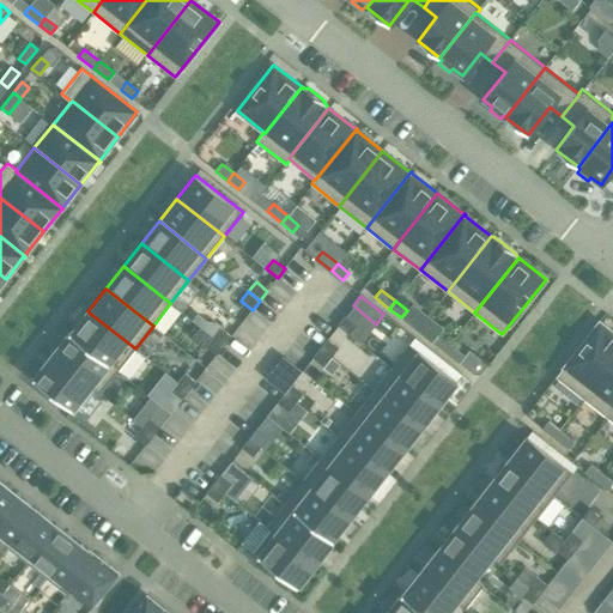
[(71,333),(70,334),(117,371),(135,349),(87,311),(71,333)]
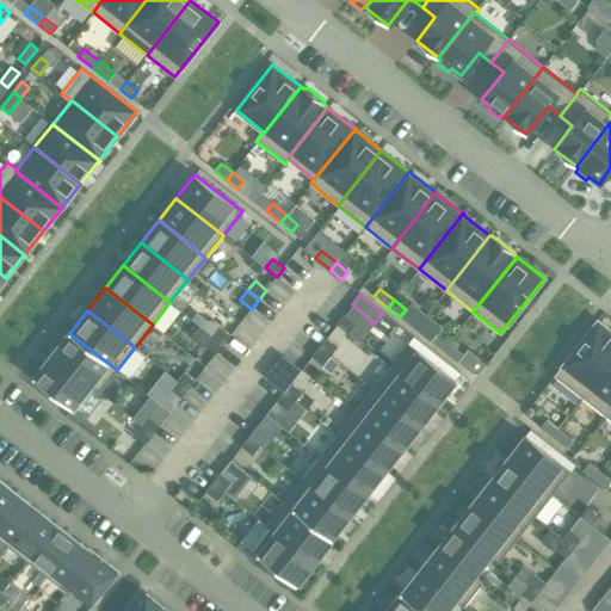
[(344,315),(337,323),(347,333),(355,323),(344,315)]
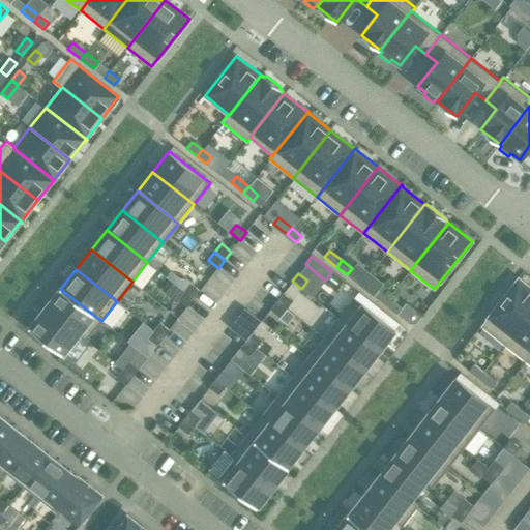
[(529,287),(518,277),(480,325),(504,345),(529,312),(529,287)]
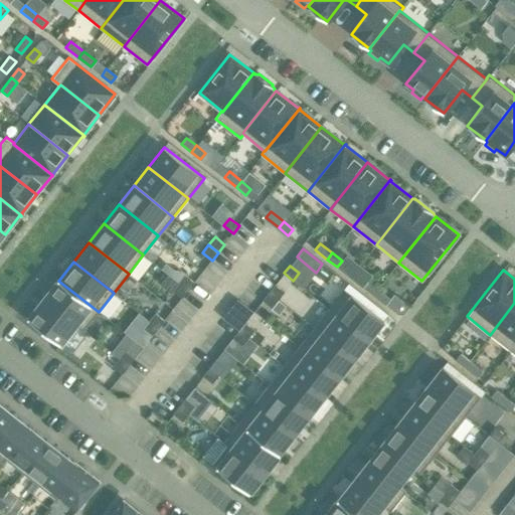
[(185,275),(179,283),(188,290),(194,283),(185,275)]
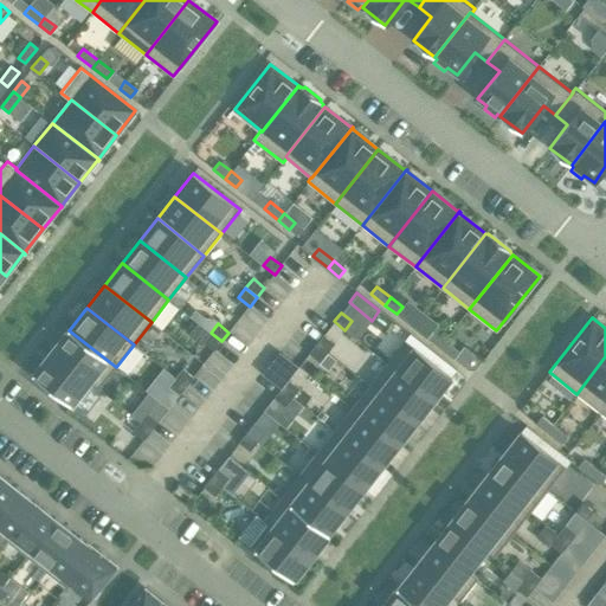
[(69,328),(50,352),(89,382),(97,389),(116,367),(69,330),(70,329),(69,328)]
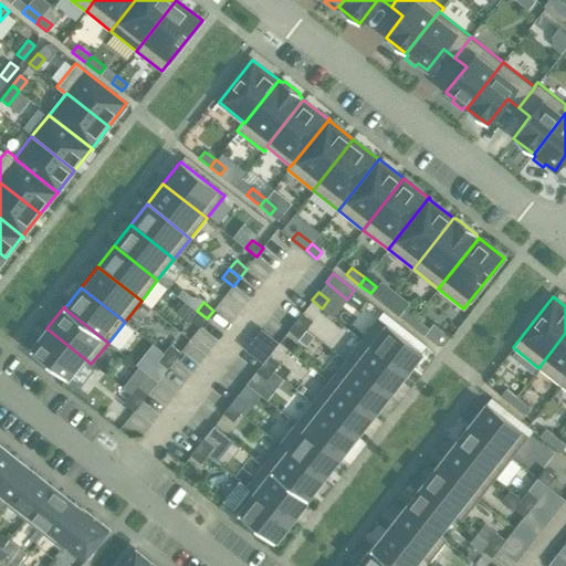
[(405,310),(399,316),(410,324),(416,317),(405,310)]
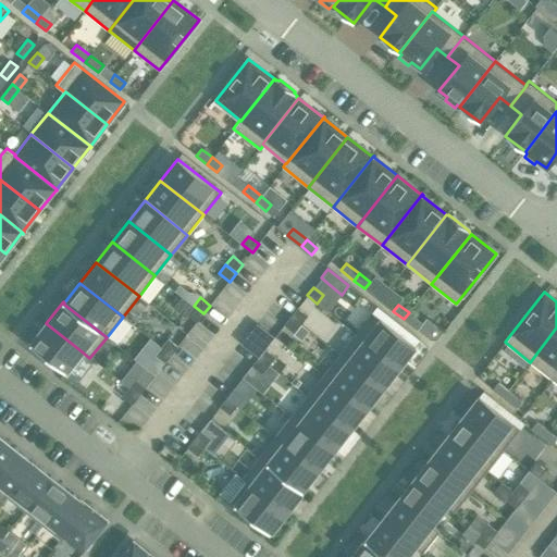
[(197,322),(203,313),(194,306),(186,314),(197,322)]
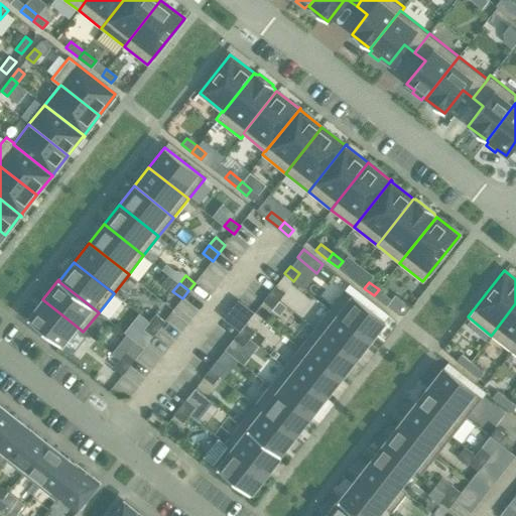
[(275,284),(269,292),(278,300),(285,292),(275,284)]
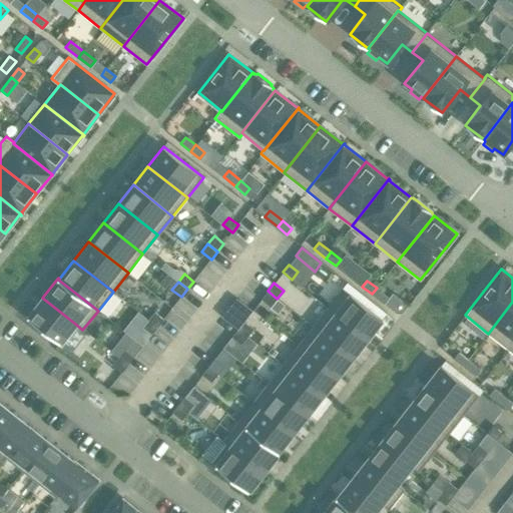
[(343,288),(327,308),(367,339),(383,319),(343,288)]
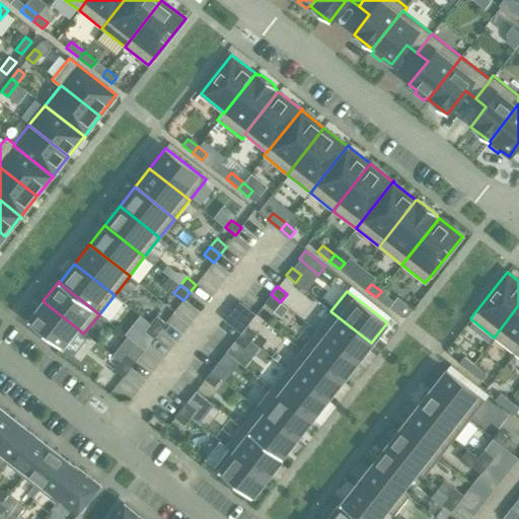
[(381,291),(376,297),(388,307),(393,301),(381,291)]
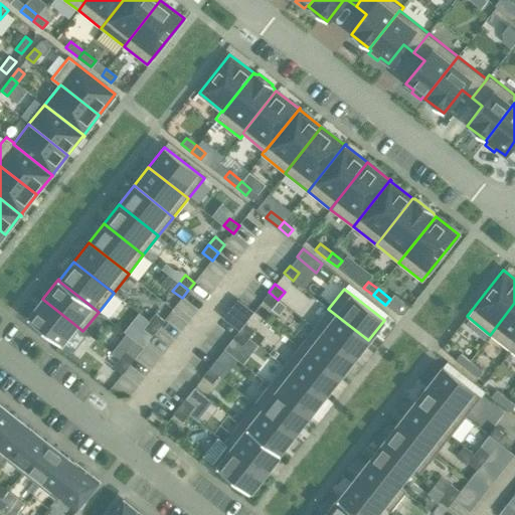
[(269,292),(263,300),(272,308),(278,300),(269,292)]
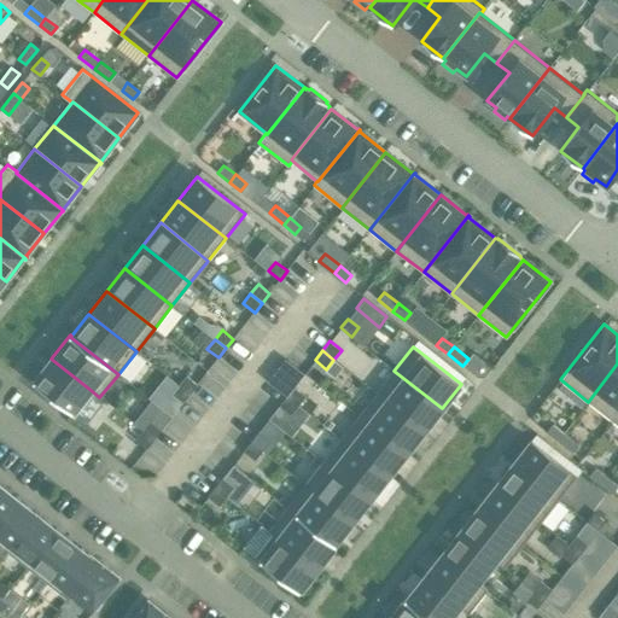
[(51,359),(33,382),(47,392),(45,396),(57,406),(59,402),(73,413),(91,390),(51,359)]
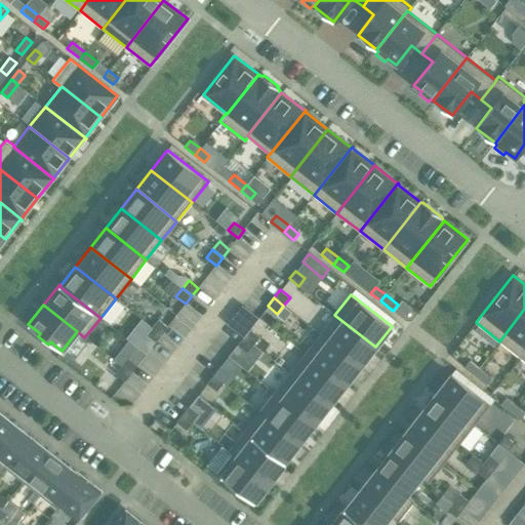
[(524,309),(499,341),(520,358),(524,351),(524,309)]
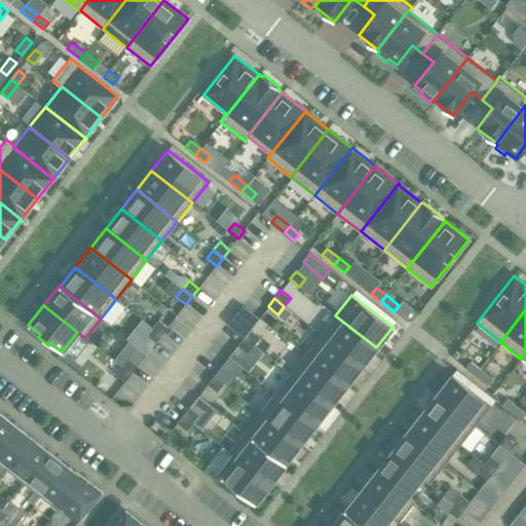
[(335,315),(321,335),(361,367),(376,347),(335,315)]
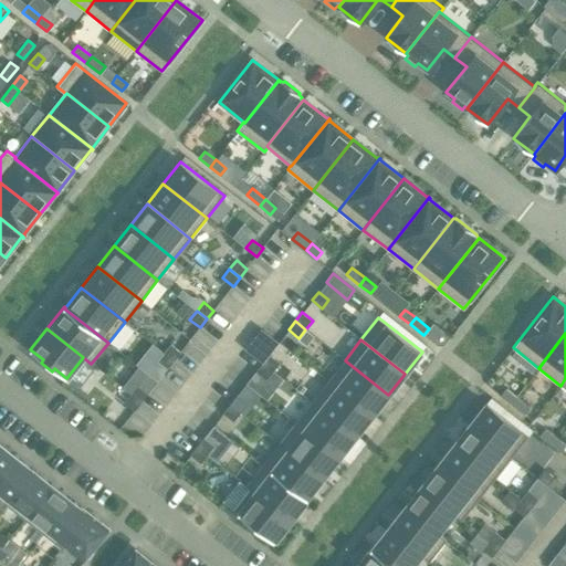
[(170,344),(164,353),(174,360),(181,352),(170,344)]
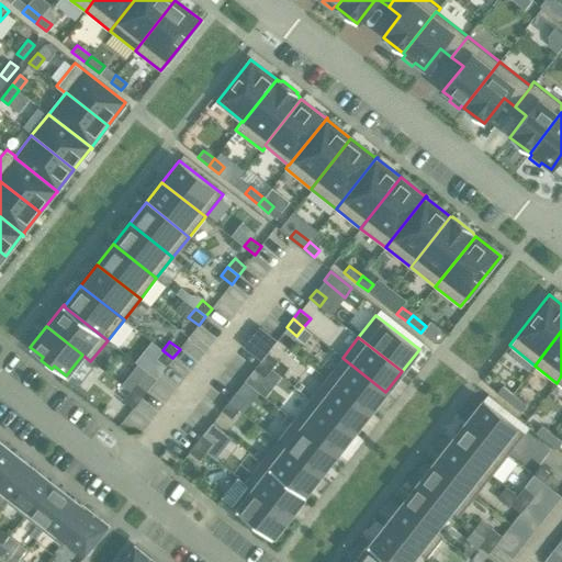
[(163,350),(156,359),(166,367),(172,358),(163,350)]
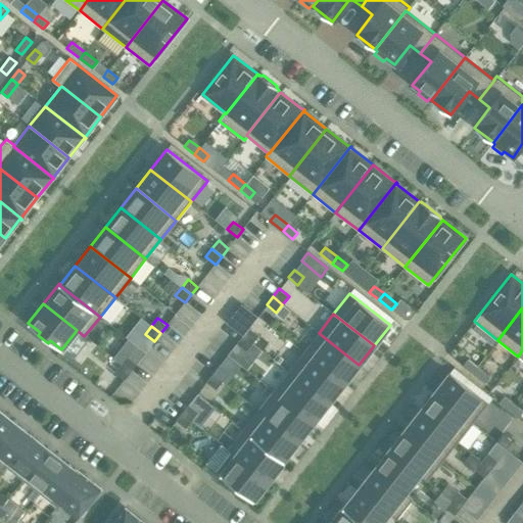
[(249,327),(242,335),(252,342),(258,335),(249,327)]
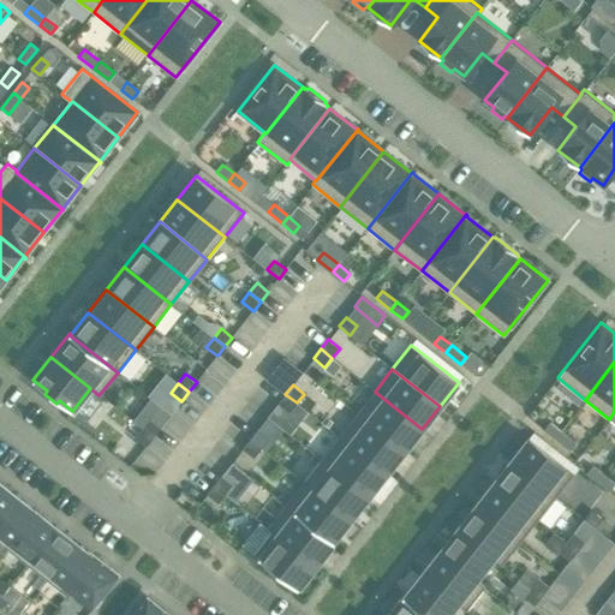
[(375,392),(357,413),(404,452),(422,429),(375,392)]
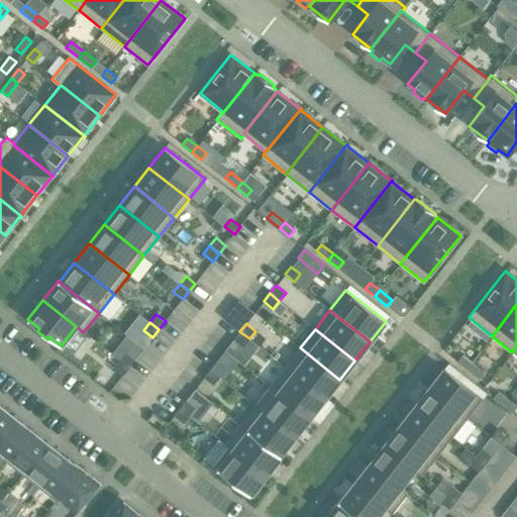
[(239,331),(233,339),(243,346),(249,338),(239,331)]
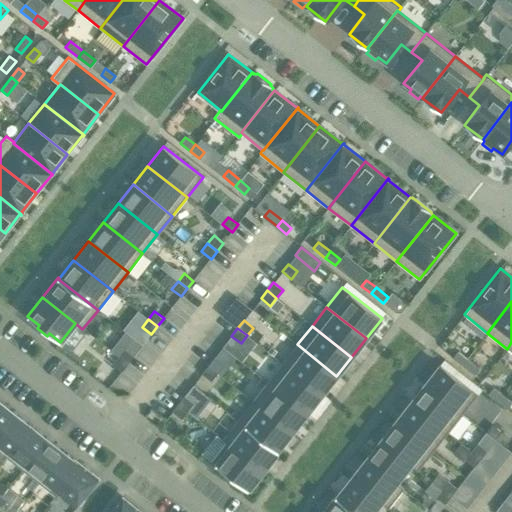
[(297,344),(282,363),(321,394),(336,376),(297,344)]
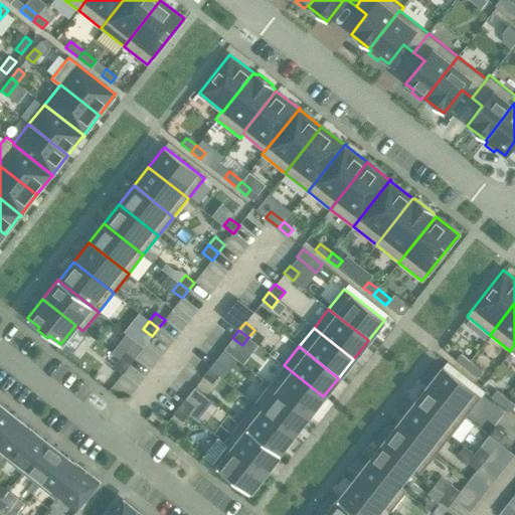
[(125,350),(119,358),(129,366),(135,358),(125,350)]
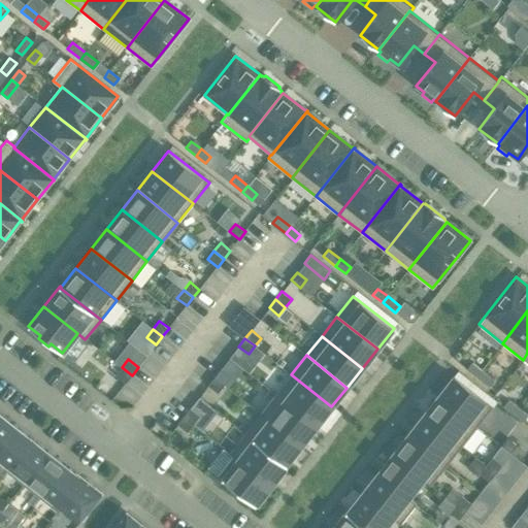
[(471,362),(467,369),(476,376),(482,370),(471,362)]
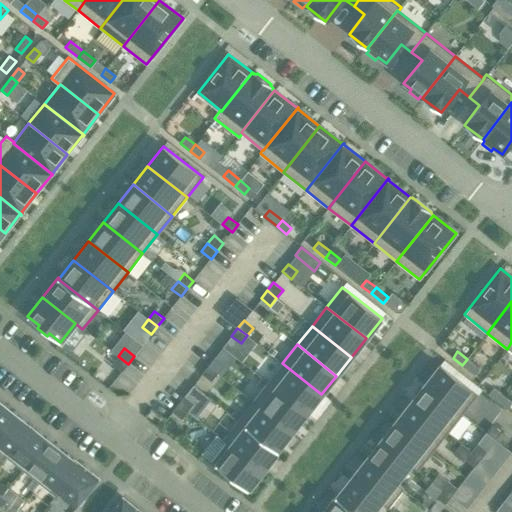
[(118,356),(112,364),(121,372),(128,364),(118,356)]
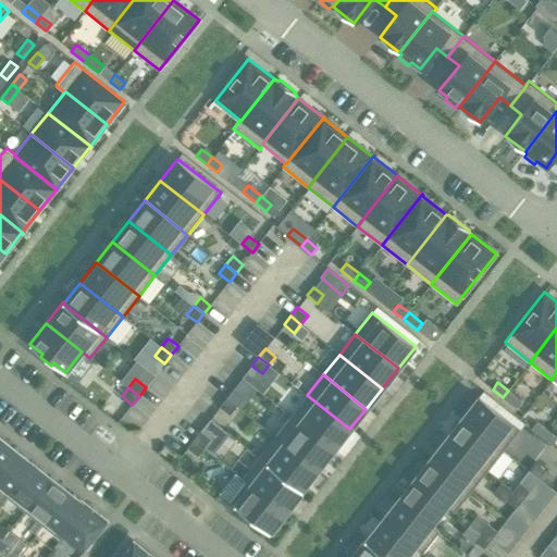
[(233,390),(226,398),(236,406),(243,397),(233,390)]
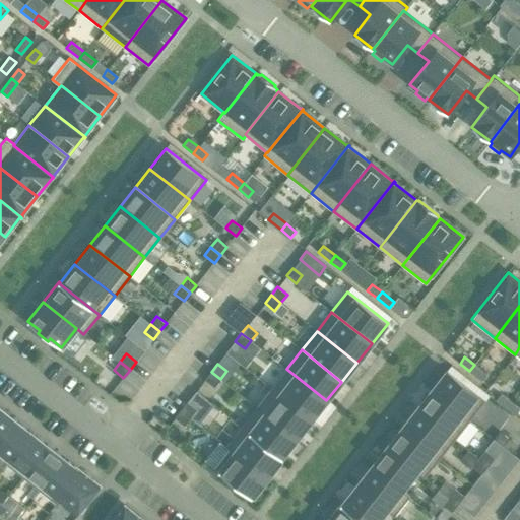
[(474,365),(469,371),(481,381),(486,375),(474,365)]
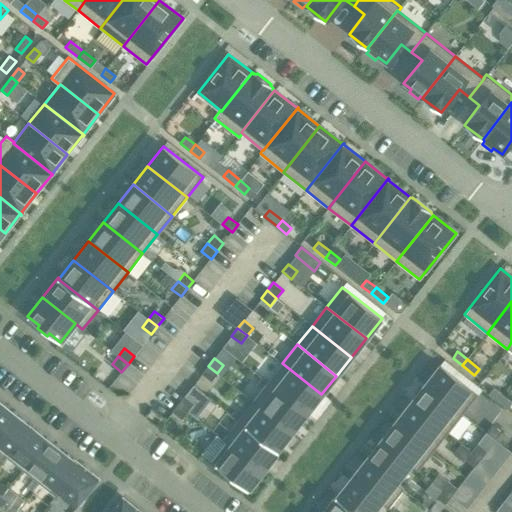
[(282,363),(267,382),(307,413),(321,394),(282,363)]
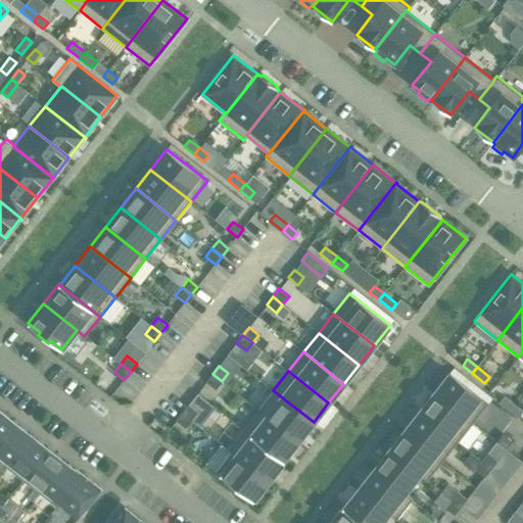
[(449,372),(433,392),(472,423),(488,402),(449,372)]
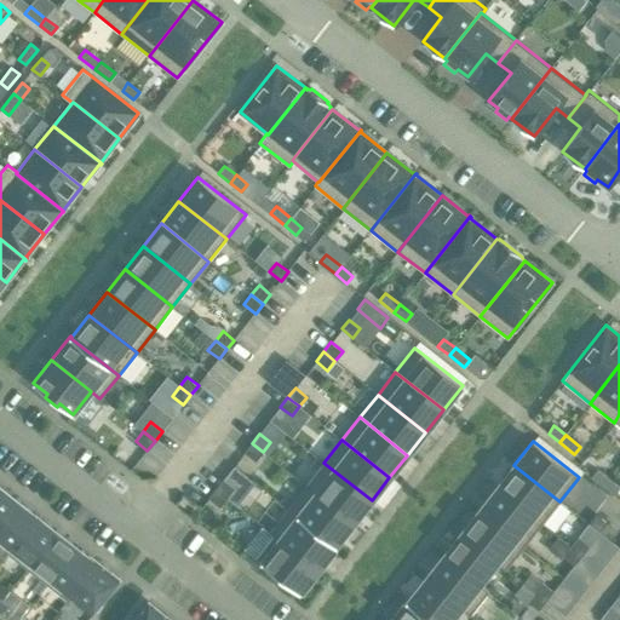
[(252,443),(244,452),(256,461),(263,452),(252,443)]
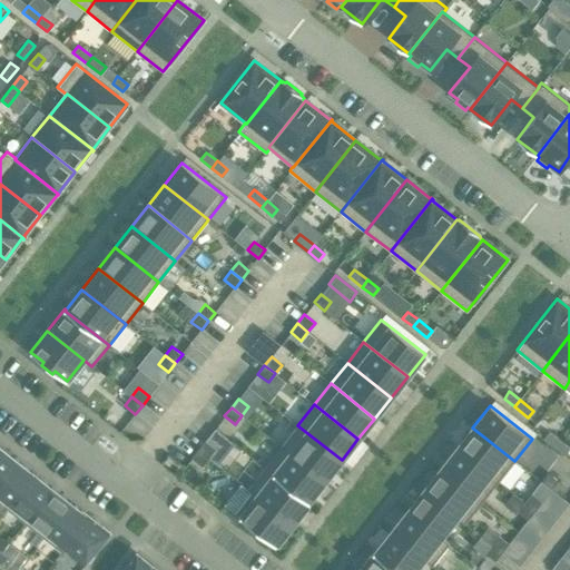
[(297,425),(281,446),(325,481),(342,460),(297,425)]
